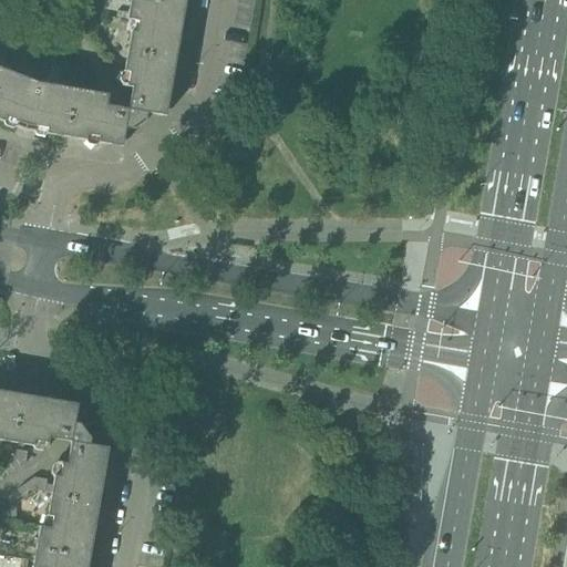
[(131,0),(127,19),(133,20),(182,29),(186,1),(187,0),(131,0)]
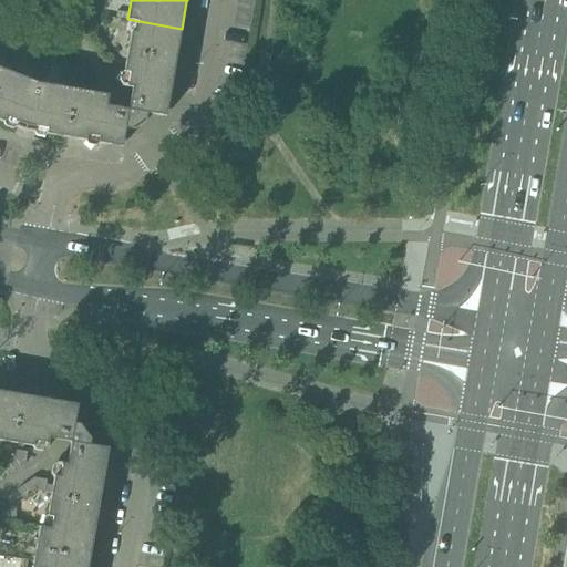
[(122,85),(133,88),(171,94),(175,65),(162,63),(163,59),(176,61),(179,62),(179,57),(177,53),(182,29),(133,20),(122,85)]
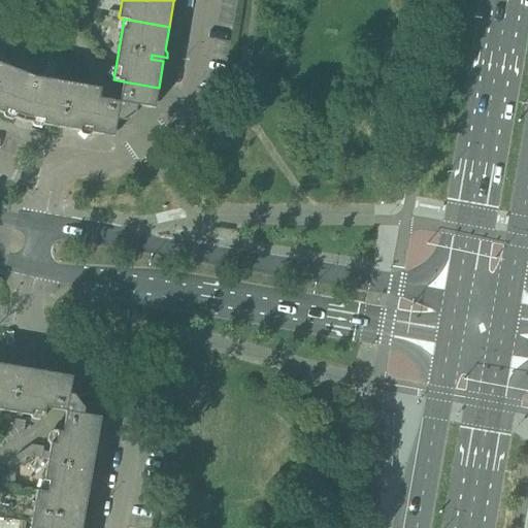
[(14,118),(24,121),(35,77),(9,67),(7,63),(1,61),(0,61),(0,111),(5,113),(6,109),(17,113),(14,118)]
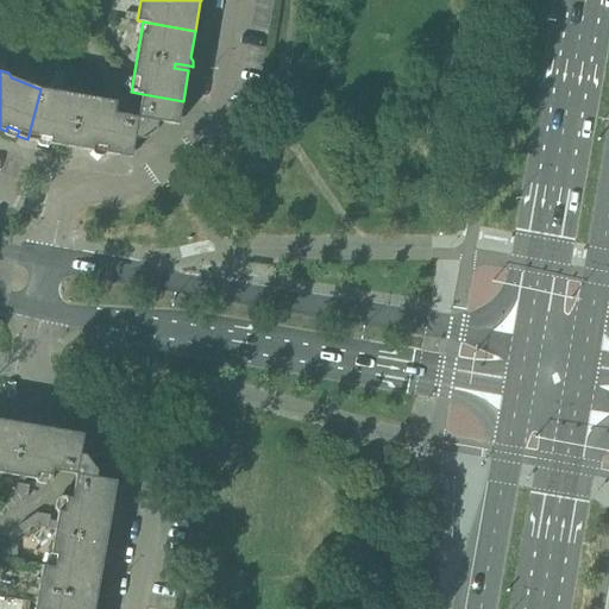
[(73,148),(108,154),(115,113),(117,102),(87,98),(85,93),(77,92),(74,95),(41,89),(27,139),(38,142),(38,136),(51,138),(50,144),(73,148)]
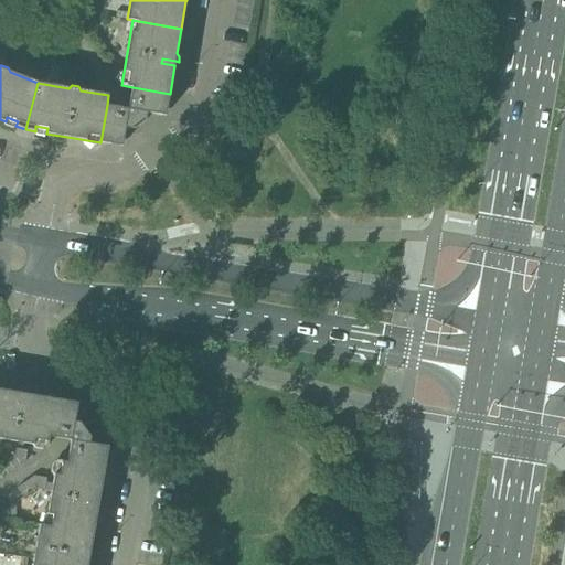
[(107,105),(100,142),(123,147),(126,128),(135,129),(139,126),(146,121),(147,113),(166,116),(170,94),(132,87),(128,109),(107,105)]
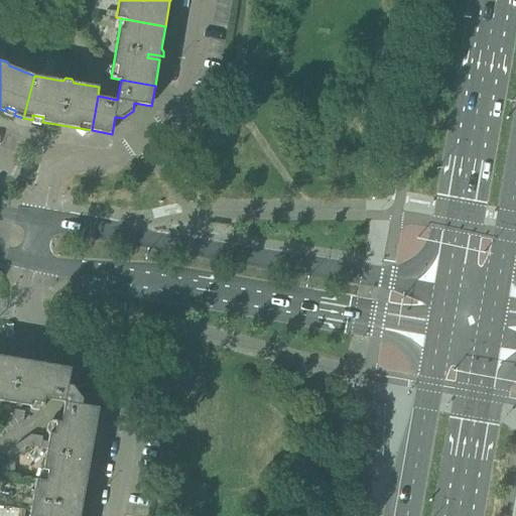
[(0,400),(43,408),(45,399),(51,365),(25,360),(23,373),(19,372),(21,356),(17,356),(14,358),(0,355),(0,400)]
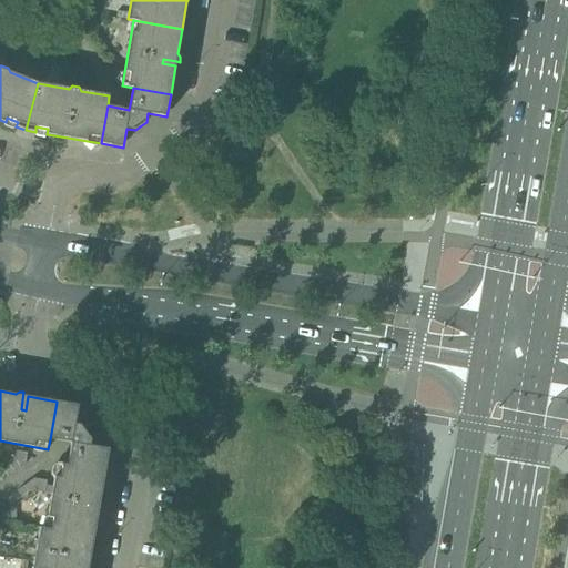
[(71,443),(68,465),(105,472),(109,448),(90,445),(92,436),(89,432),(84,425),(75,424),(79,405),(57,402),(50,439),(71,443)]
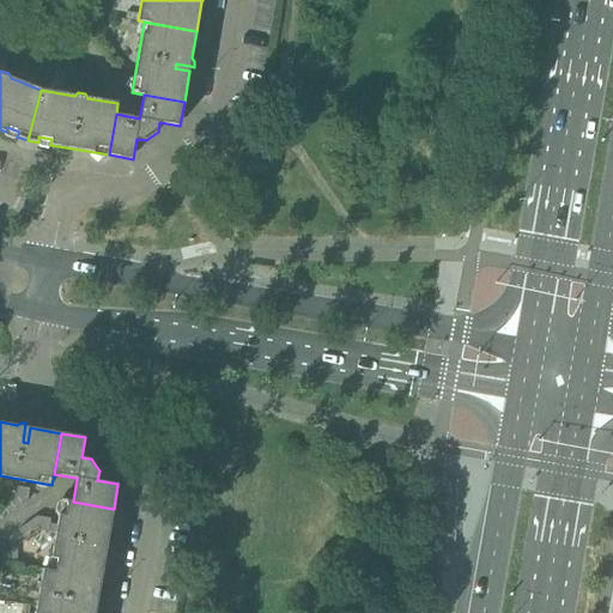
[(0,505),(0,521),(28,502),(30,489),(18,486),(16,495),(0,505)]
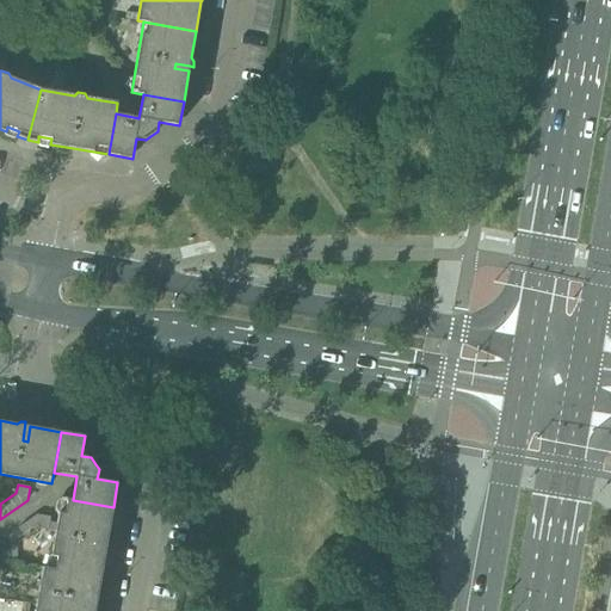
[(57,557),(55,569),(55,571),(102,579),(106,550),(110,548),(111,543),(92,539),(93,535),(107,537),(113,507),(73,500),(62,498),(51,556),(57,557)]
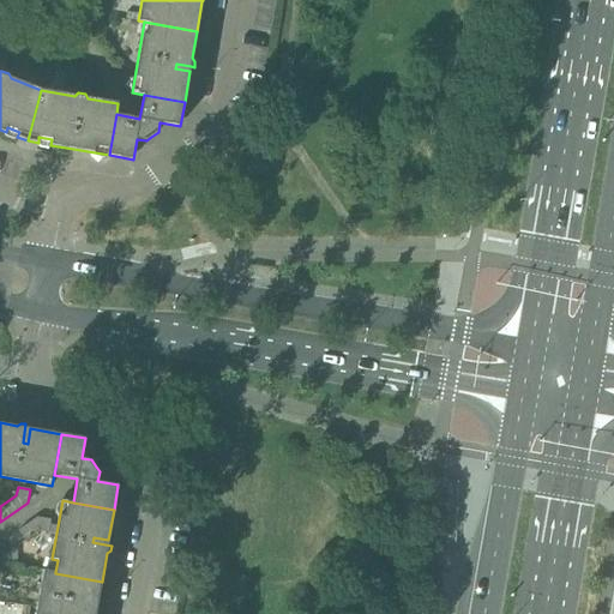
[(19,530),(26,540),(41,530),(49,531),(52,519),(37,517),(19,530)]
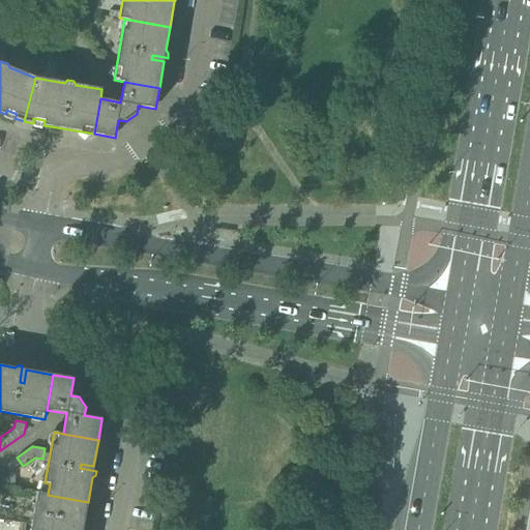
[(37,492),(30,529),(85,529),(86,529),(84,526),(83,526),(88,502),(48,495),(48,494),(37,492)]
